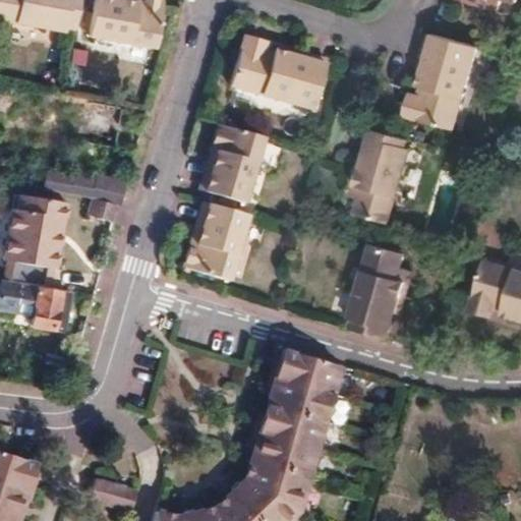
[(69,23),(76,25),(80,0),(0,0),(0,14),(69,29),(69,23)]
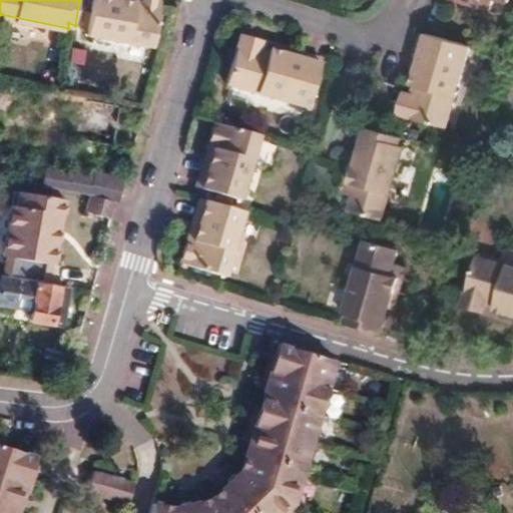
[(131,0),(97,0),(91,33),(156,47),(166,1),(160,0),(139,0),(139,1),(131,0)]
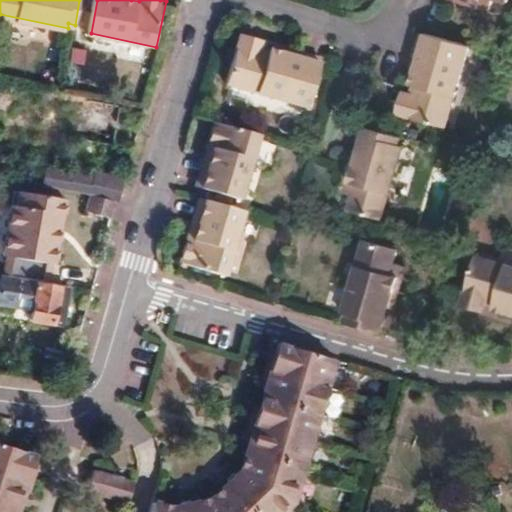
[(468,45),(436,35),(420,31),(412,58),(417,60),(411,84),(418,87),(415,95),(411,94),(401,98),(399,107),(406,115),(444,126),(468,45)]
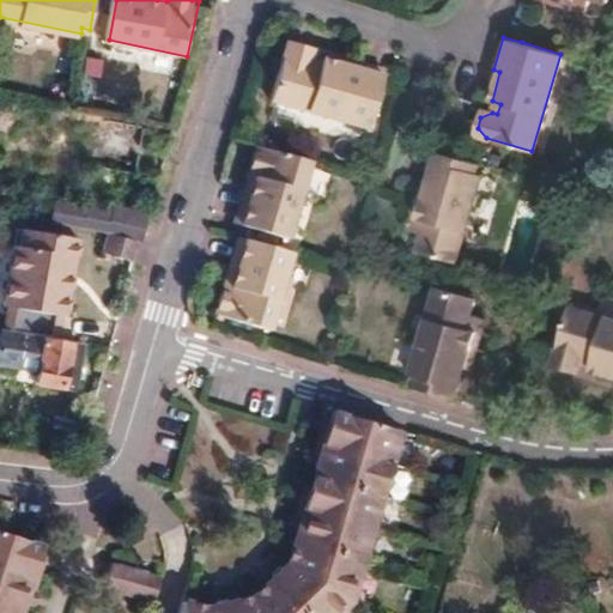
[(281,55),(268,102),(364,129),(381,72),(351,64),(346,70),(317,61),(315,70),(307,67),(308,64),(303,49),(291,47),(281,55)]
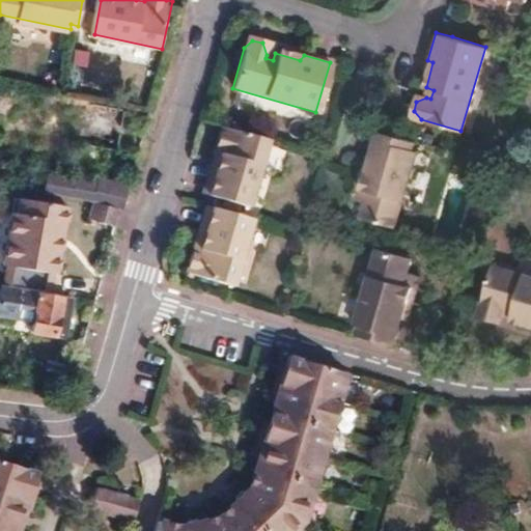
[(260,135),(216,122),(208,148),(214,150),(202,189),(218,193),(242,201),(260,135)]
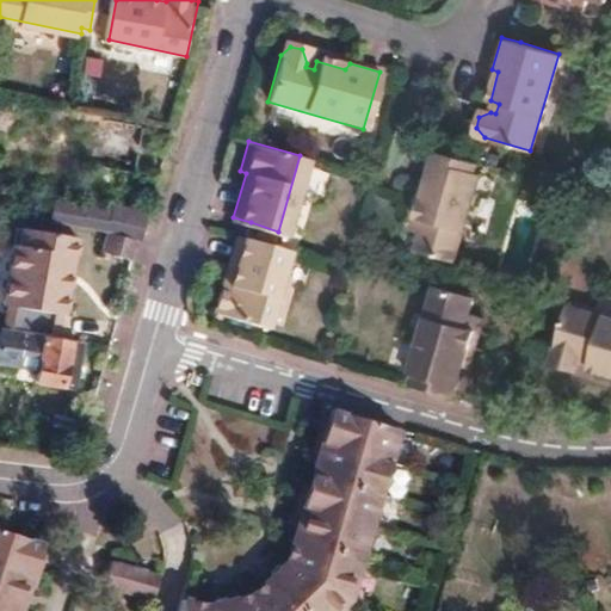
[(466,159),(446,156),(432,203),(427,202),(421,220),(427,221),(424,235),(432,239),(427,253),(466,264),(491,178),(485,176),(487,165),(466,159)]
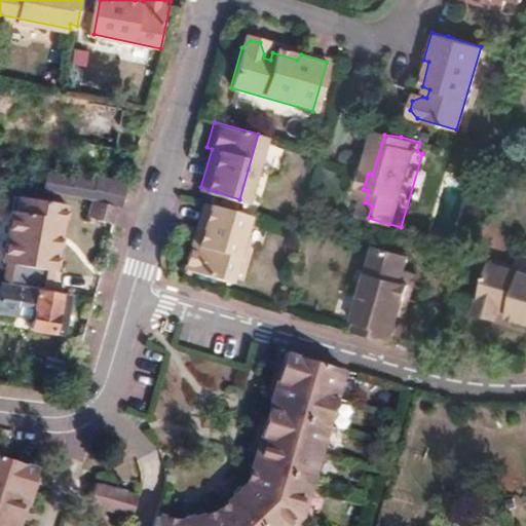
[(48,176),(45,190),(92,199),(119,209),(126,184),(96,177),(95,181),(75,178),(73,180),(48,176)]
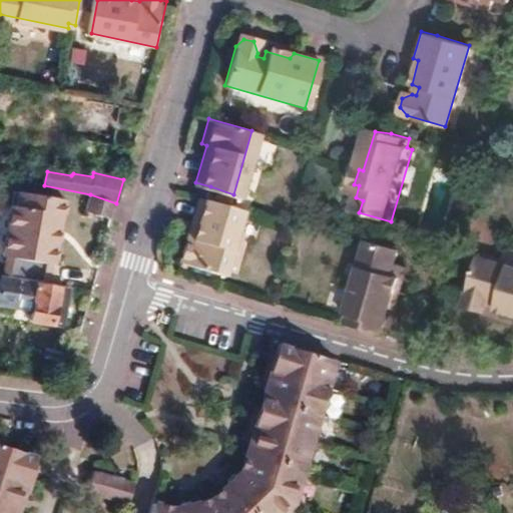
[(3,275),(37,281),(46,283),(49,265),(53,266),(57,243),(53,242),(55,227),(60,228),(64,199),(17,191),(14,208),(9,207),(1,257),(6,258),(3,275)]
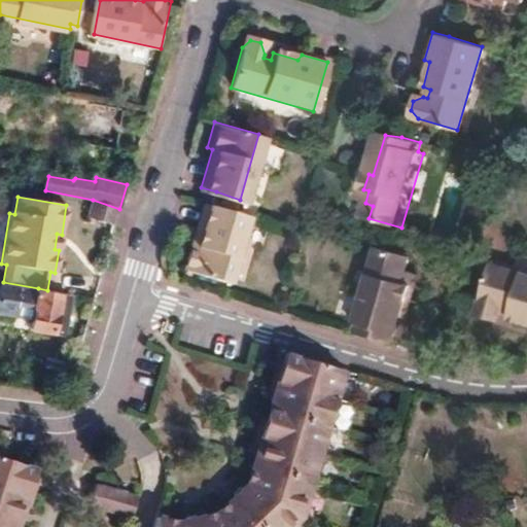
[(119,209),(93,200),(90,215),(115,224),(119,209)]
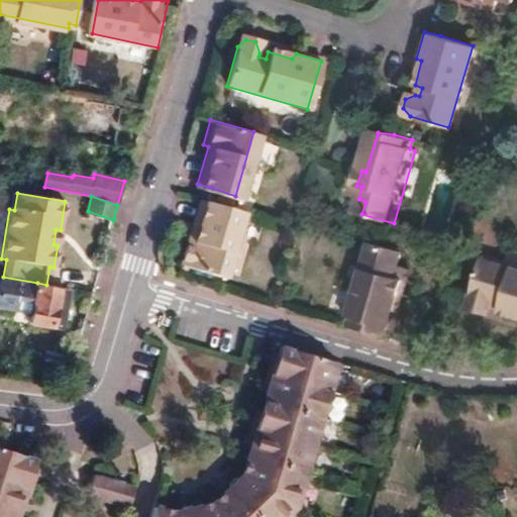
[(237,209),(199,198),(188,237),(183,236),(176,262),(219,275),(237,209)]
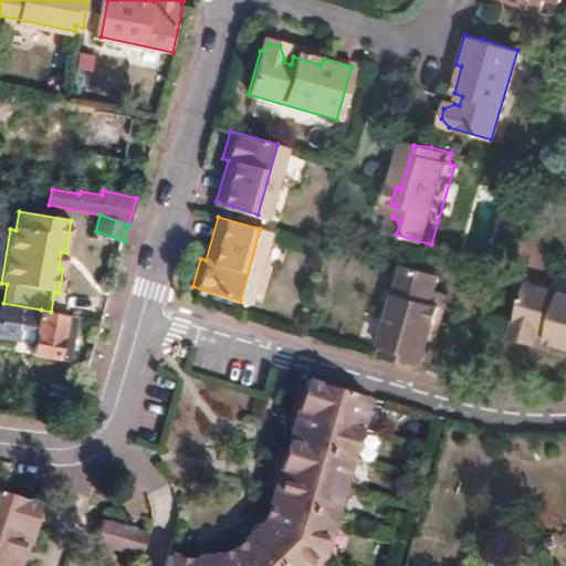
[(405,260),(379,339),(384,342),(380,349),(418,362),(431,318),(438,321),(443,303),(437,302),(441,286),(432,284),(437,270),(405,260)]
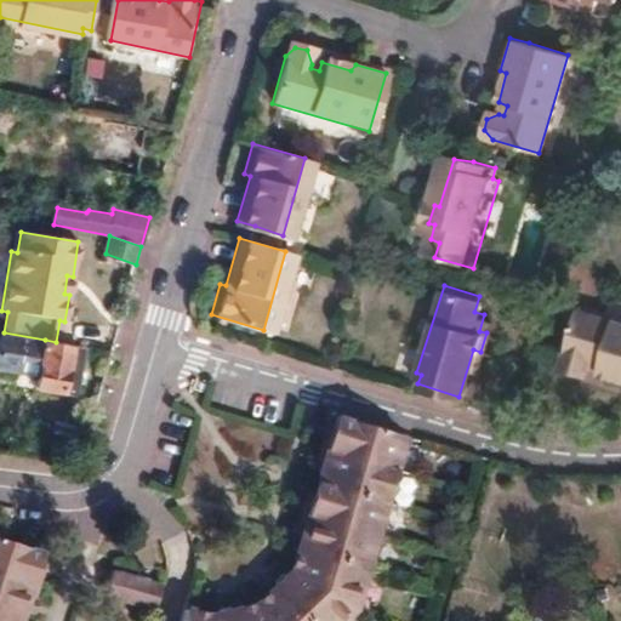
[(620,323),(579,311),(564,358),(569,370),(580,374),(591,364),(594,364),(600,366),(599,372),(602,375),(620,379),(620,323)]
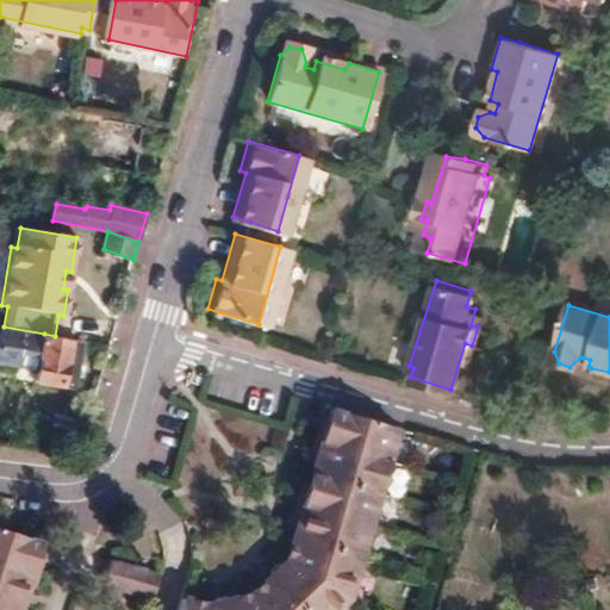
[(4,327),(0,325),(0,362),(37,371),(36,380),(72,387),(81,344),(43,337),(44,334),(4,327)]
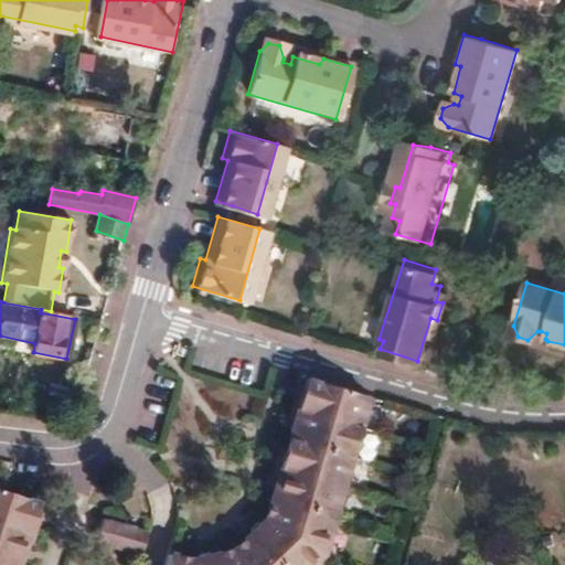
[(297,408),(361,428),(370,398),(306,380),(297,408)]
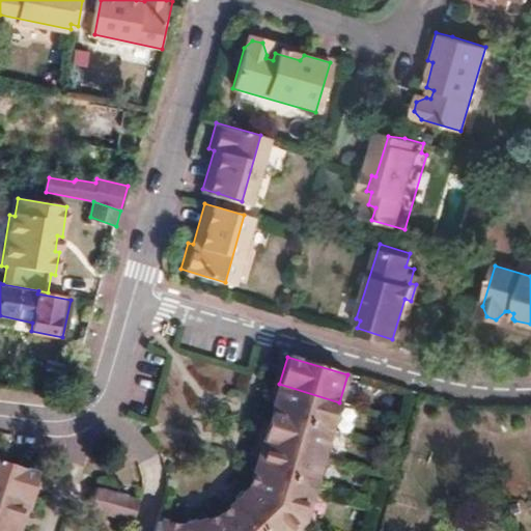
[(272,412),(332,429),(339,402),(279,384),(272,412)]
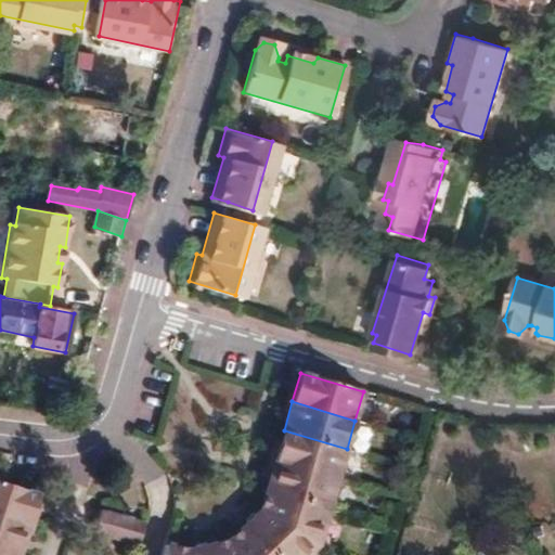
[(275,460),(338,478),(347,449),(284,430),(275,460)]
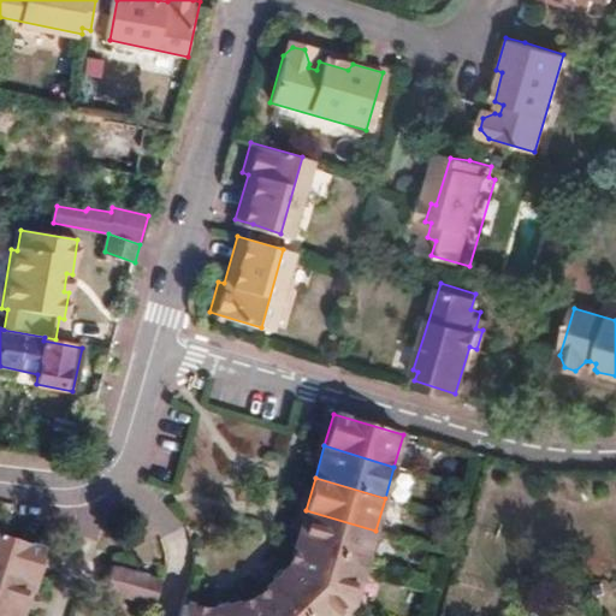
[(297,542),(367,562),(375,531),(306,510),(297,542)]
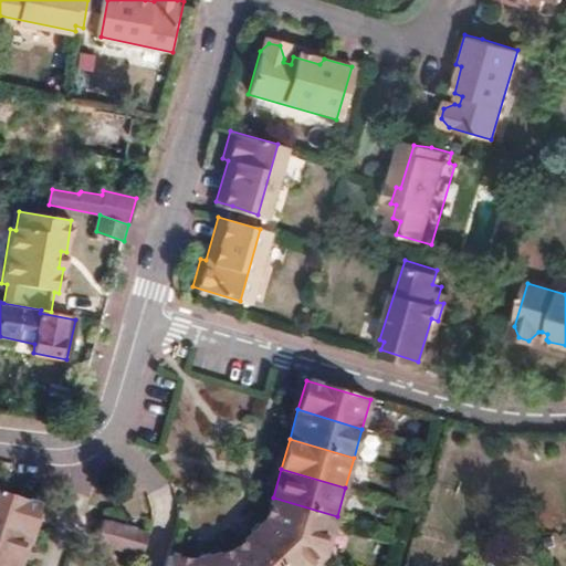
[(0,527),(34,540),(38,527),(30,524),(32,516),(35,507),(0,495),(0,527)]
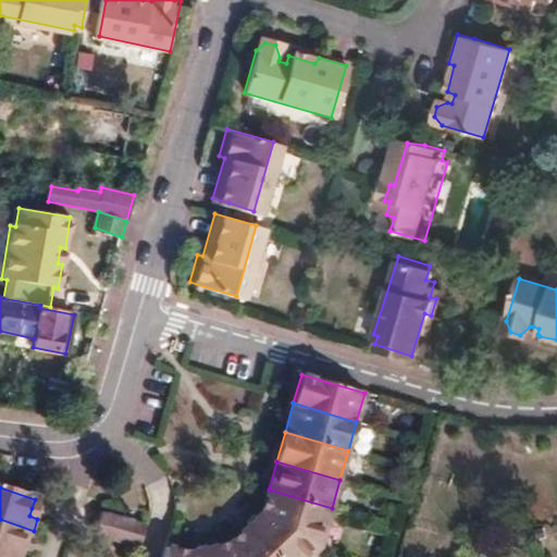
[(262,511),(321,547),(332,508),(269,490),(262,511)]
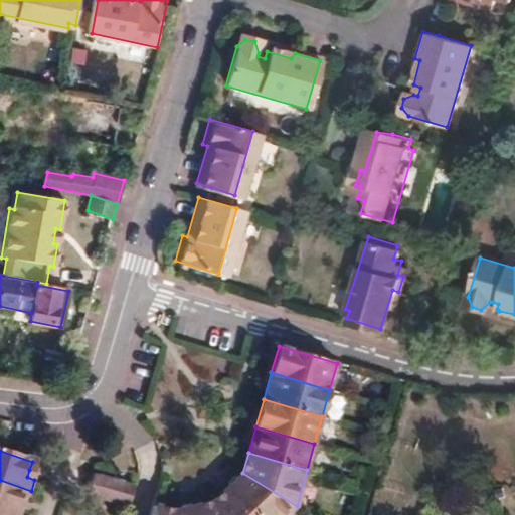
[(27,477),(34,480),(37,473),(29,470),(27,477)]
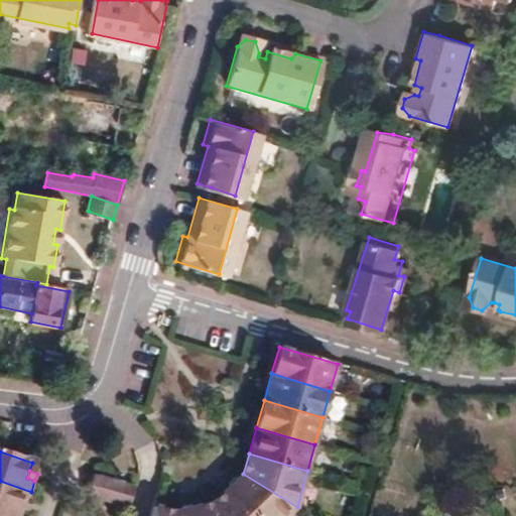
[(94,474),(88,494),(127,506),(133,485),(94,474)]
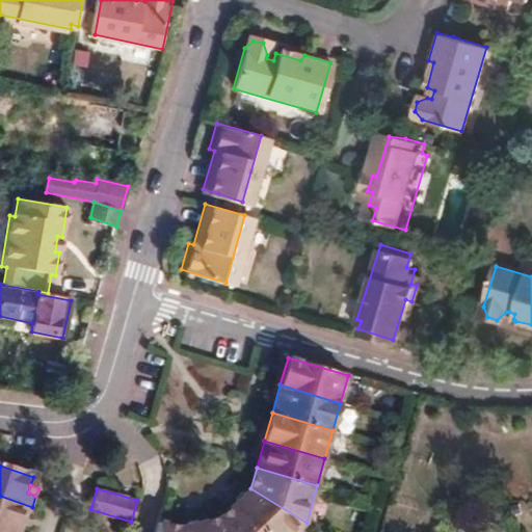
[(236,498),(266,531),(293,531),(307,523),(250,488),(236,498)]
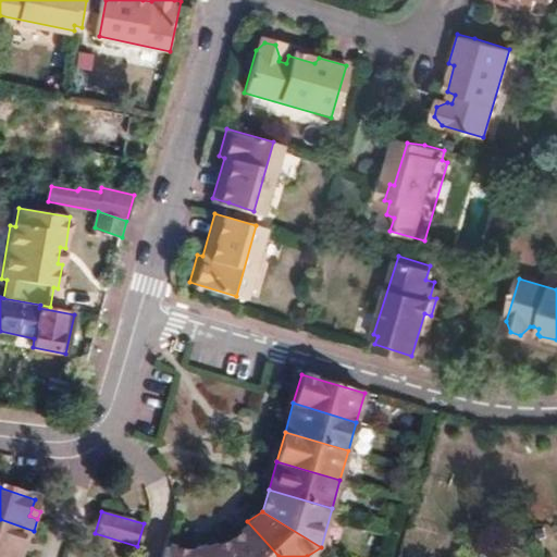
[(0,552),(14,556),(17,556),(20,552),(23,543),(26,541),(32,541),(34,531),(0,519),(0,552)]
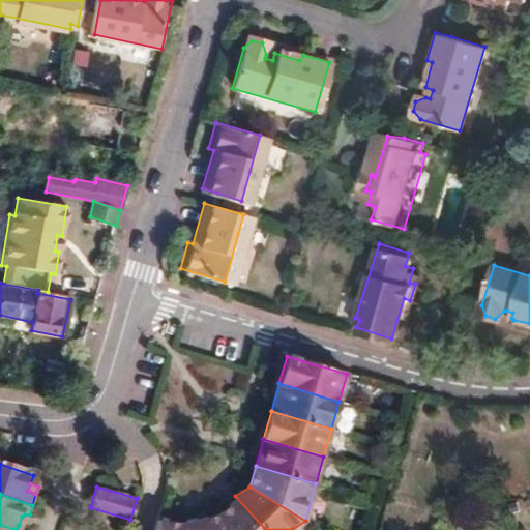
[(216,508),(227,529),(265,529),(235,496),(216,508)]
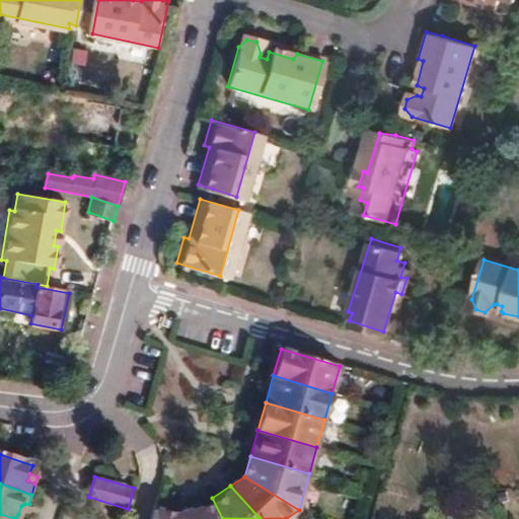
[(195,503),(198,518),(222,518),(212,498),(195,503)]
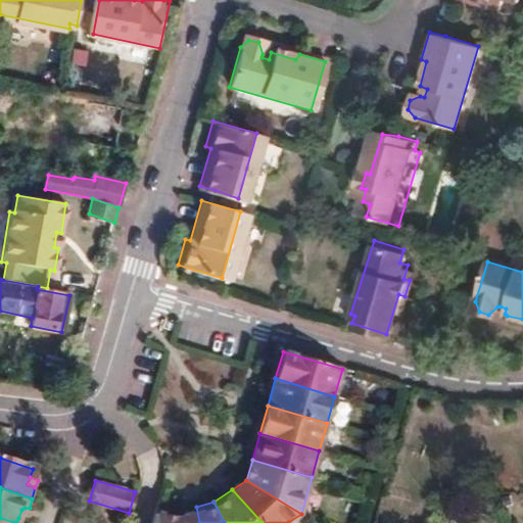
[(154,512),(150,522),(175,522),(176,513),(159,507),(156,508),(154,512)]
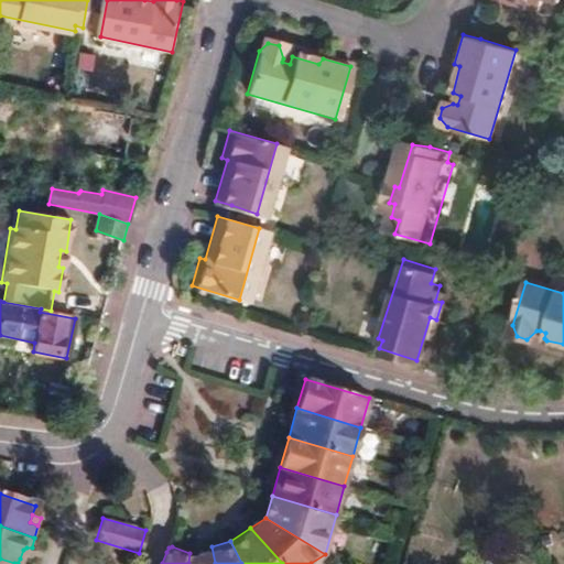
[(190,553),(188,563),(215,563),(212,546),(190,553)]
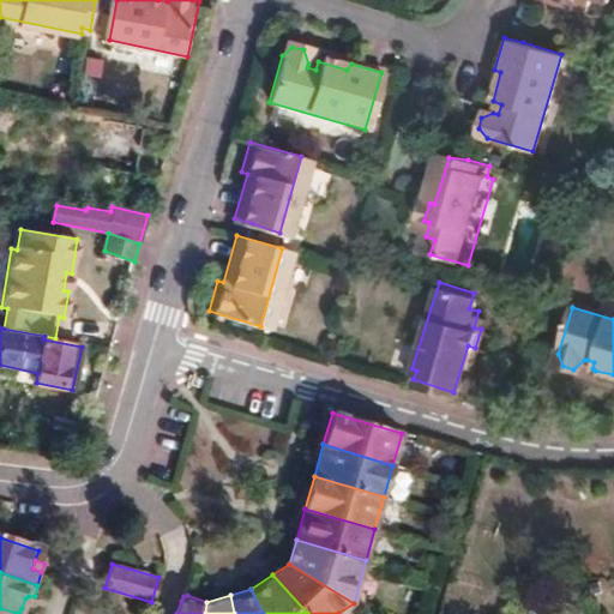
[(25,599),(22,608),(34,612),(37,597),(35,596),(29,596),(25,599)]
